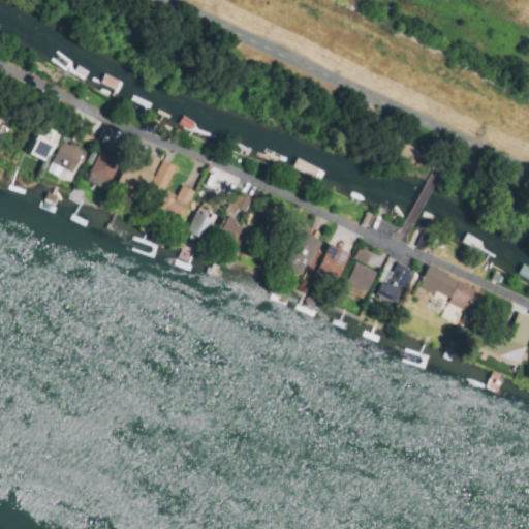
[(42,126),(29,153),(45,162),(60,135),(42,126)]
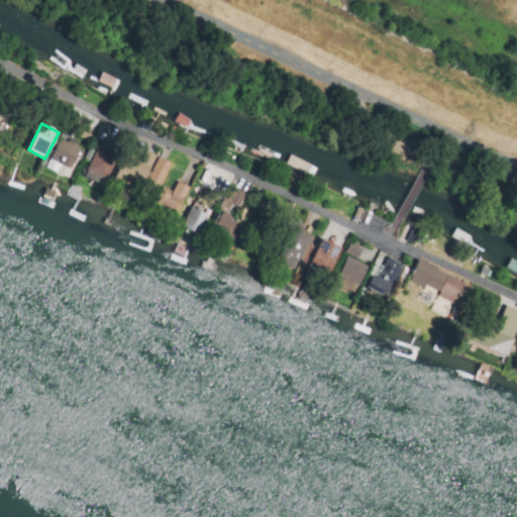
[(84,177),(103,186),(122,143),(110,138),(113,133),(100,127),(94,139),(99,142),(84,177)]
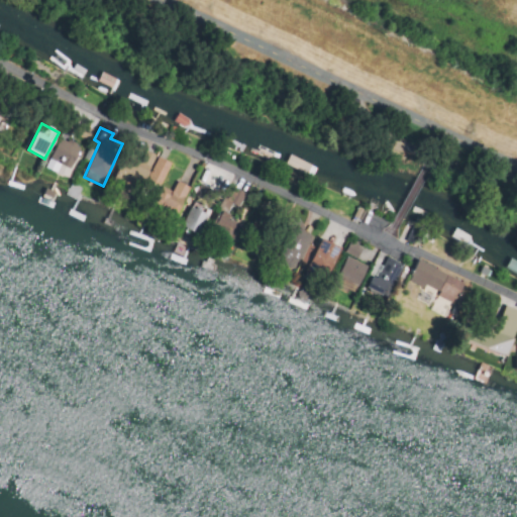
[(81,147),(61,137),(45,168),(57,174),(62,165),(70,169),(81,147)]
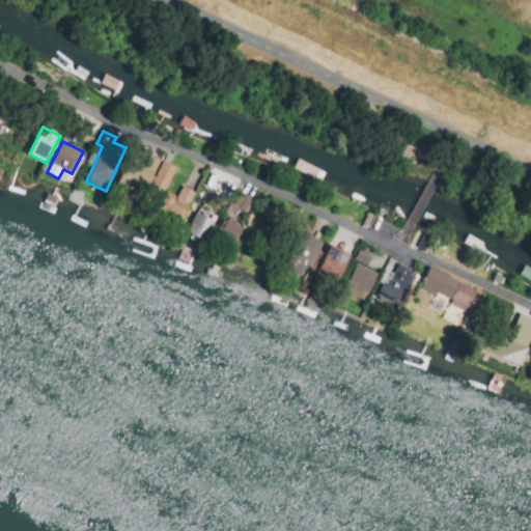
[(138,177),(150,183),(160,160),(148,155),(138,177)]
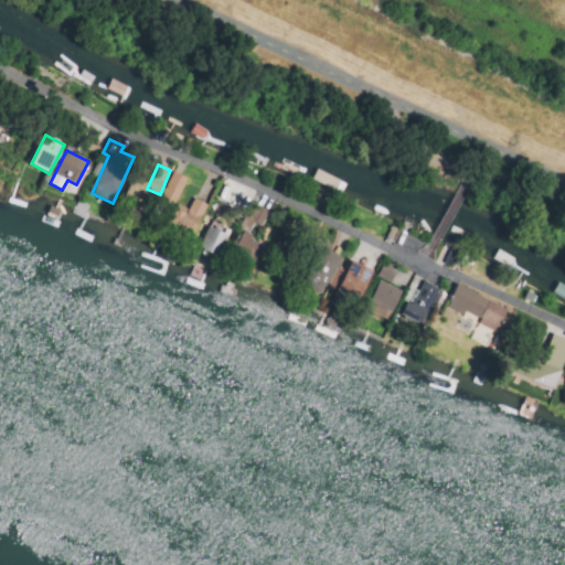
[(161,198),(177,203),(185,178),(171,172),(161,198)]
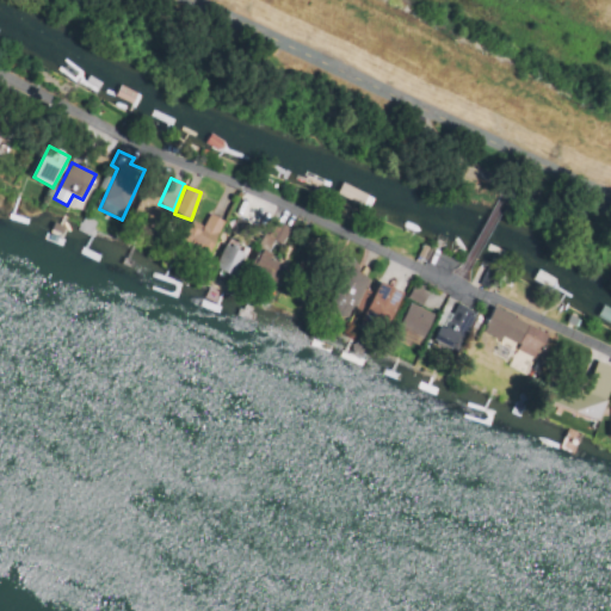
[(191,239),(211,248),(224,221),(210,214),(202,229),(197,227),(191,239)]
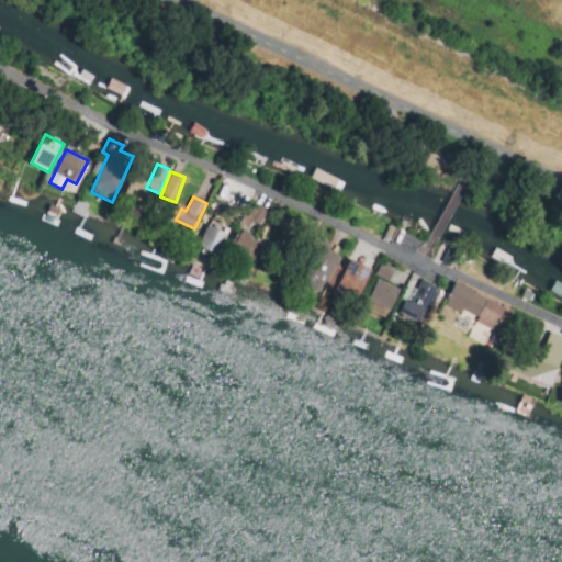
[(266,211),(249,203),(228,251),(253,261),(261,242),(245,235),(251,221),(259,225),(266,211)]
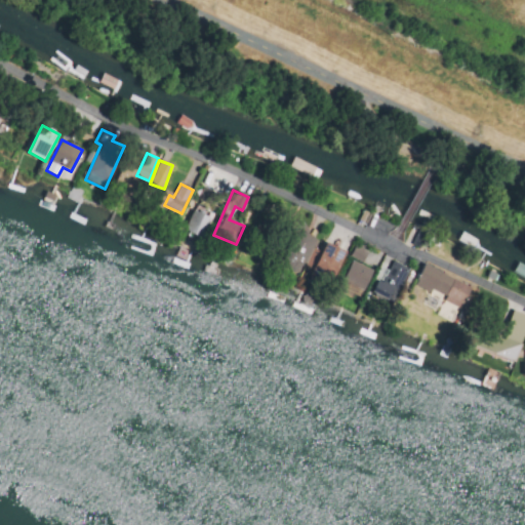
[(203,237),(211,216),(193,209),(186,231),(203,237)]
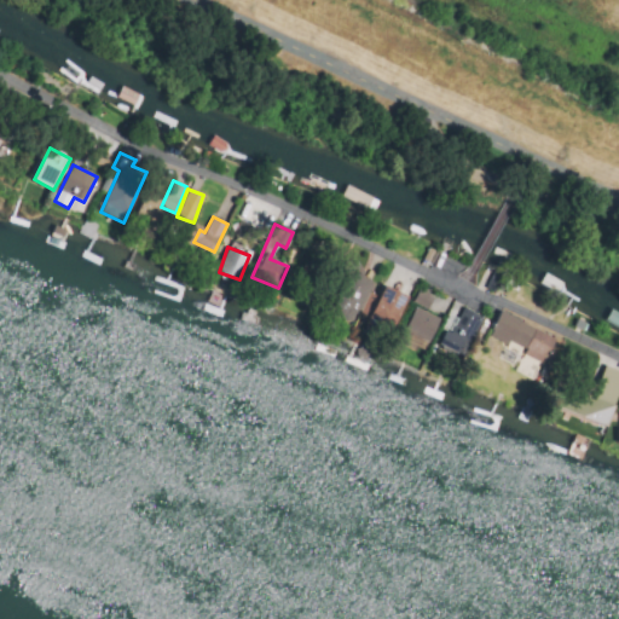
[(358,322),(371,278),(352,273),(339,316),(358,322)]
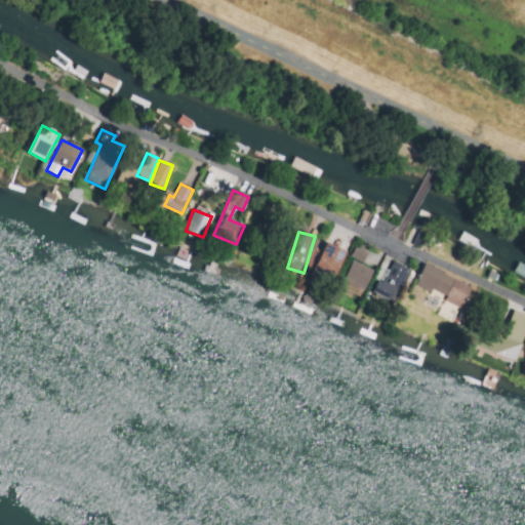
[(346,251),(326,243),(313,273),(333,281),(346,251)]
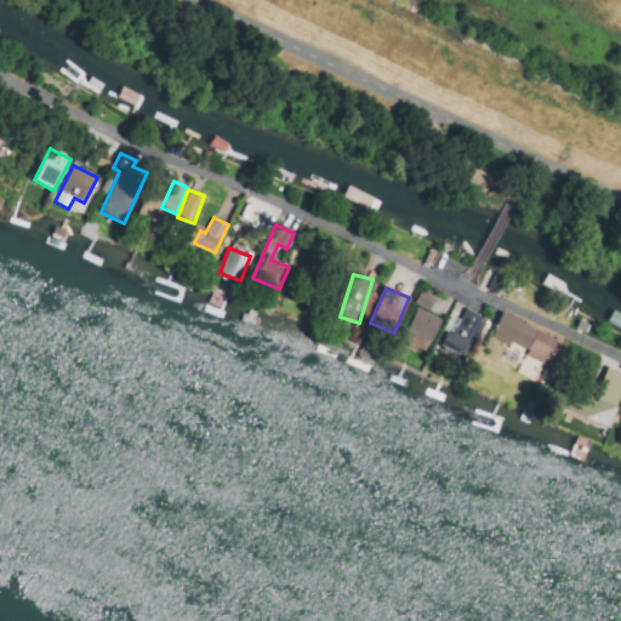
[(414,305),(428,311),(434,297),(420,291),(414,305)]
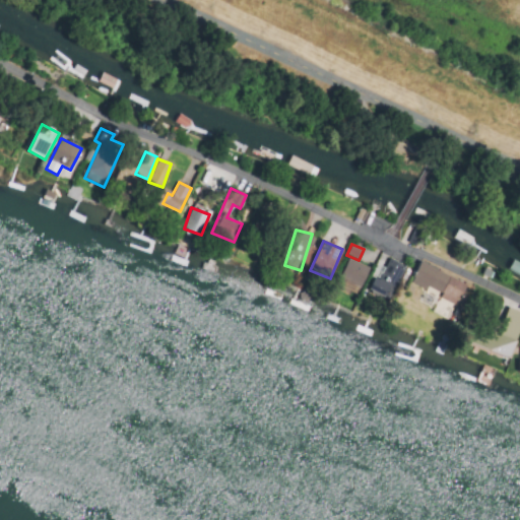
[(361,287),(370,268),(349,258),(340,278),(361,287)]
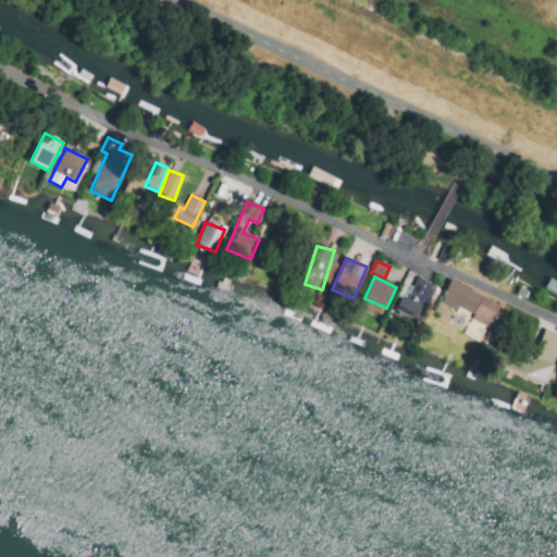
[(418,320),(432,284),(413,276),(398,312),(418,320)]
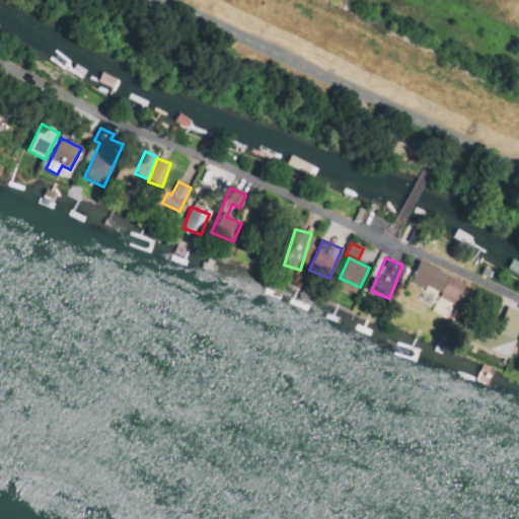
[(455,305),(465,284),(421,261),(411,280),(440,295),(439,296),(455,305)]
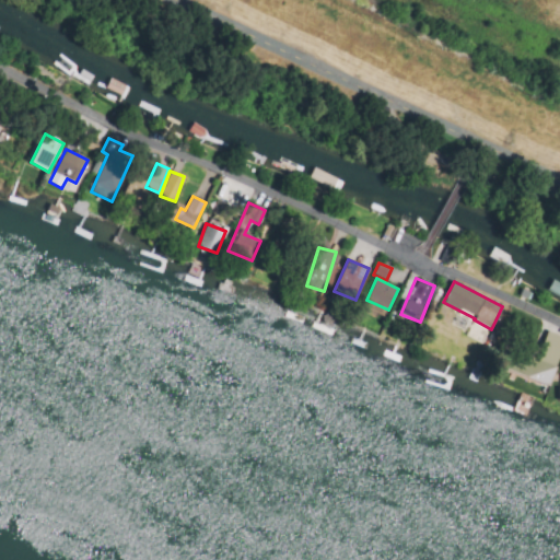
[(527,377),(550,385),(559,352),(559,335),(541,330),(527,377)]
